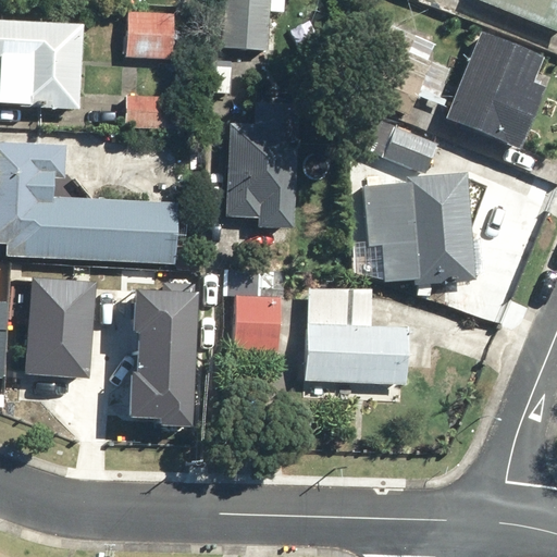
[(226,0),(224,47),(268,49),(270,10),(286,11),(286,0),(226,0)]
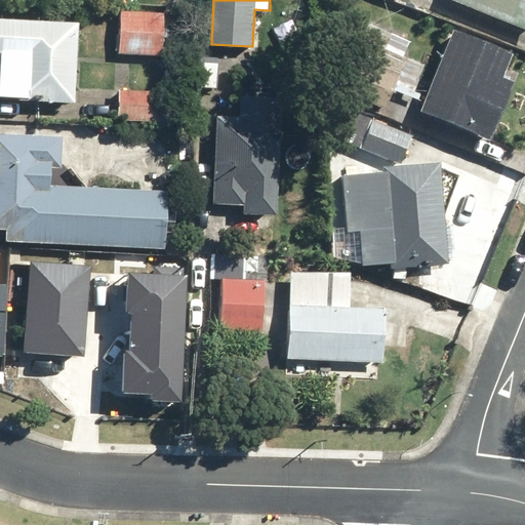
[(524,0),(450,0),(524,31),(524,0)]
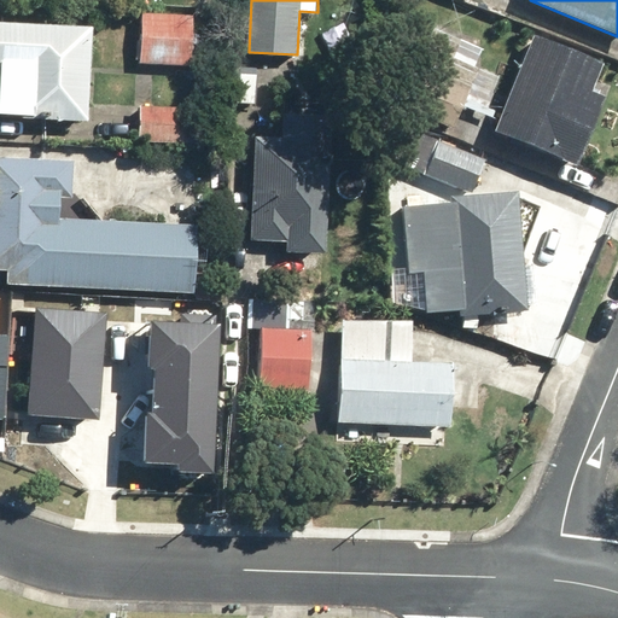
[(196,12),(143,10),(140,63),(193,65),(196,12)]
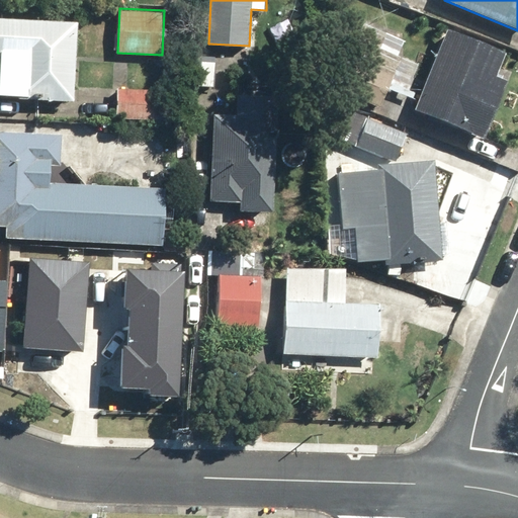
[(80,21),(0,18),(0,53),(1,53),(0,67),(0,96),(77,100),(80,21)]
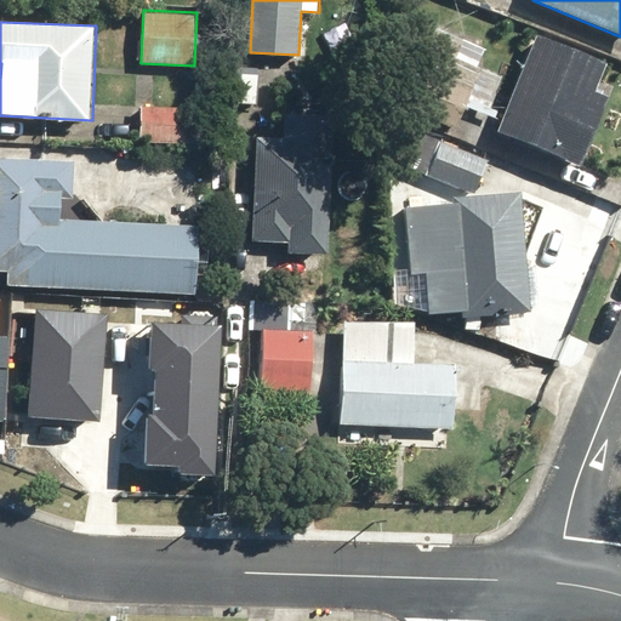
[(609,60),(537,30),(497,132),(581,166),(609,96),(597,91),(609,60)]
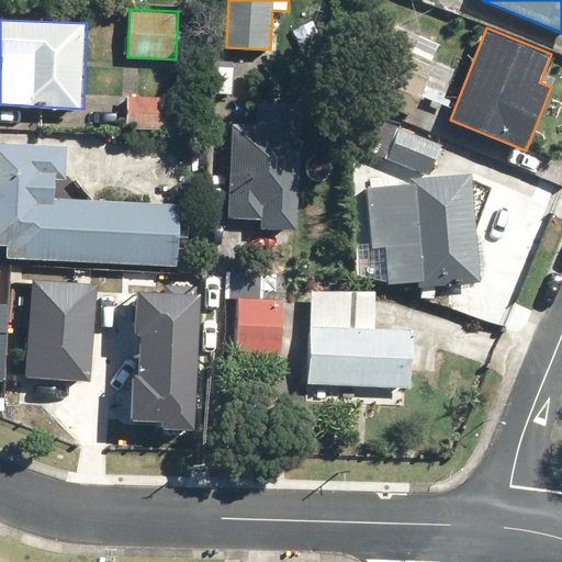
[(183,99),(128,96),(127,128),(182,132),(183,99)]
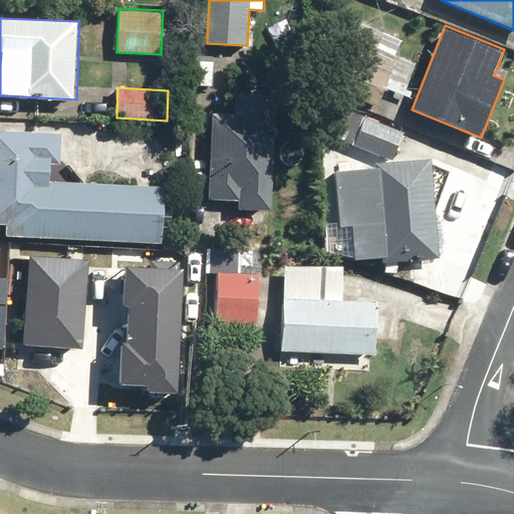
[(241,209),(270,211),(276,126),(270,126),(272,94),(239,92),(237,115),(215,114),(210,200),(241,202),(241,209)]
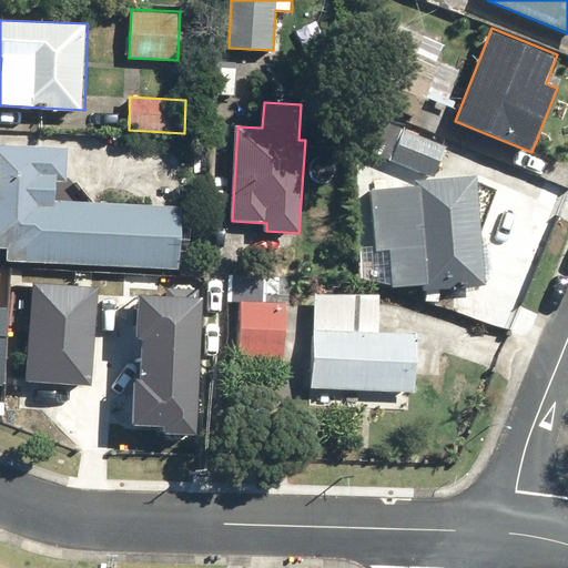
[(448,148),(402,128),(389,158),(436,178),(448,148)]
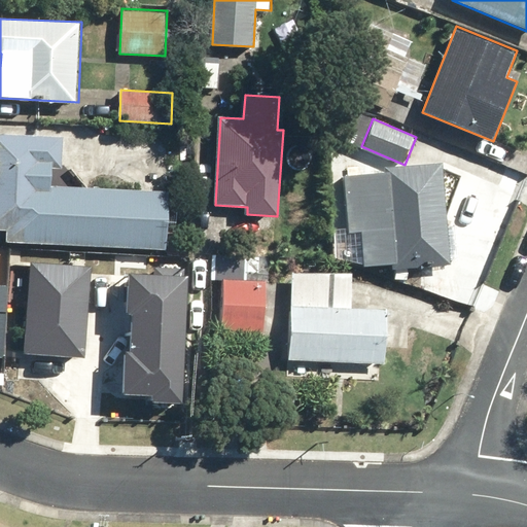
[(64,136),(0,132),(0,229),(6,230),(5,240),(169,249),(172,191),(54,184),(55,167),(63,167),(64,136)]
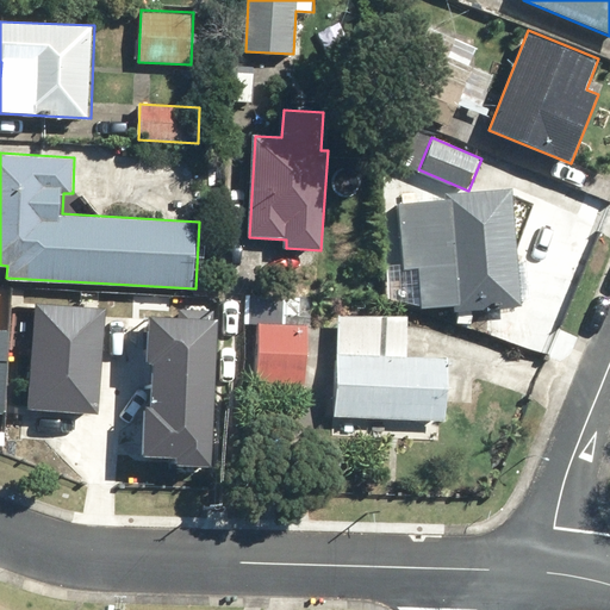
[(514,188),(443,192),(443,201),(399,204),(403,263),(388,263),(390,297),(422,307),(456,305),(456,311),(522,307),(522,302),(534,300),(533,262),(518,263),(514,188)]
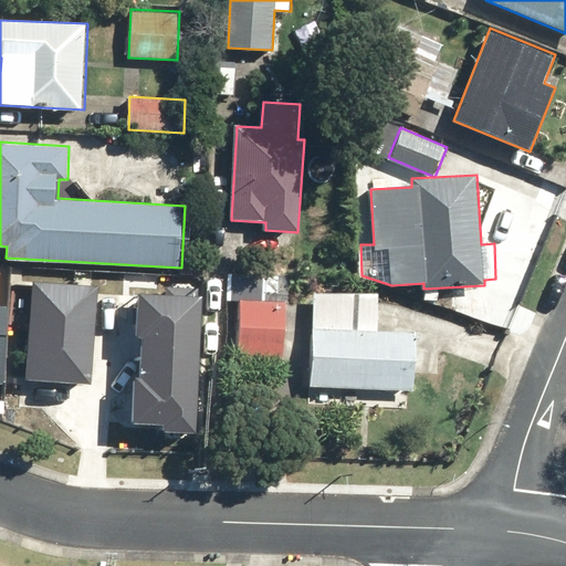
[(98,285),(31,281),(23,379),(91,385),(98,285)]
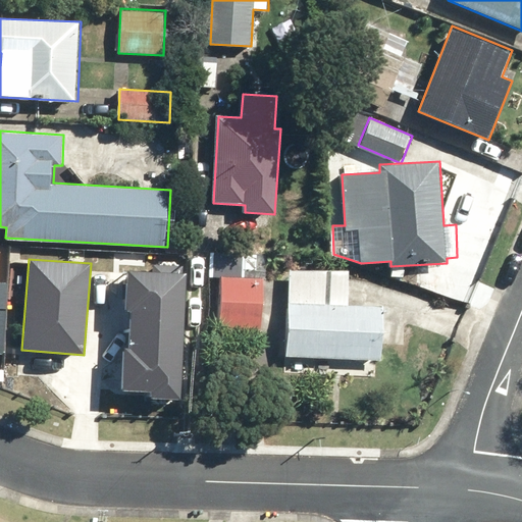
[(119,345),(117,387),(148,388),(148,395),(176,396),(183,264),(155,262),(155,271),(121,269),(120,306),(126,306),(124,345),(119,345)]
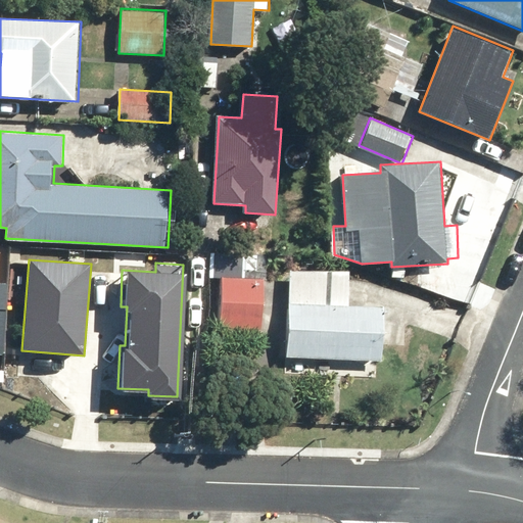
[(287,358),(384,361),(386,305),(349,304),(350,273),(290,271),(287,358)]
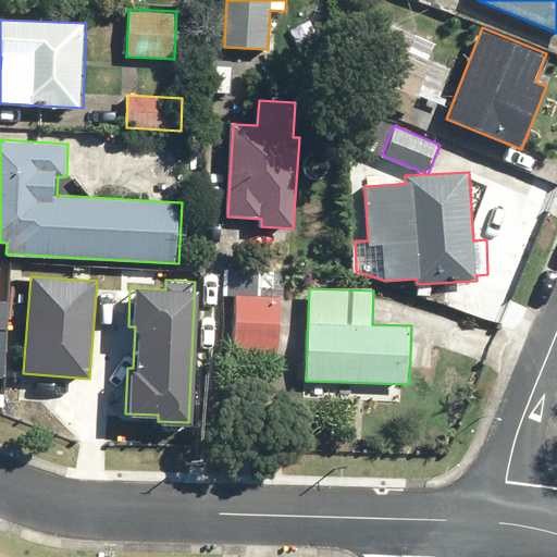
[(280,296),(236,294),(233,350),(276,353),(280,296)]
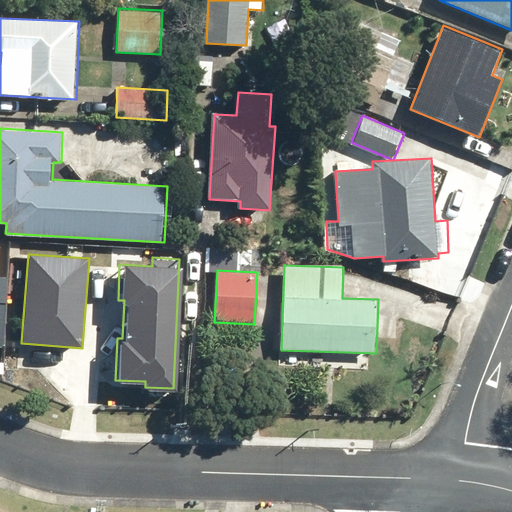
All buildings are outlined.
